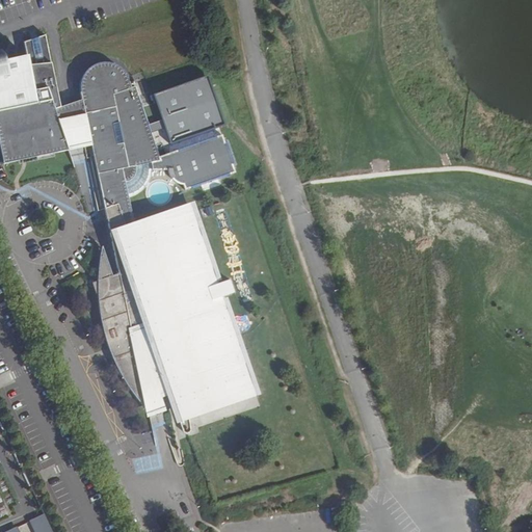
[(0,109),(51,98),(55,106),(59,105),(44,36),(21,41),(24,56),(3,60),(1,48),(0,48),(0,109)]
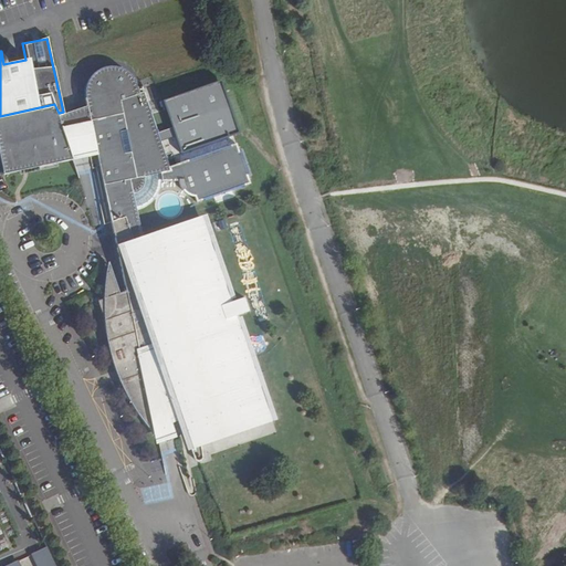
[(138,203),(145,198),(147,196),(150,190),(153,185),(153,181),(180,181),(186,191),(189,197),(196,197),(201,205),(252,186),(237,143),(164,166),(136,77),(133,72),(128,66),(125,64),(116,61),(109,61),(104,62),(100,63),(97,64),(93,66),(87,73),(84,80),(83,86),(83,92),(86,105),(58,115),(53,106),(0,117),(0,156),(3,171),(97,152),(118,251),(145,243),(133,206),(138,203)]
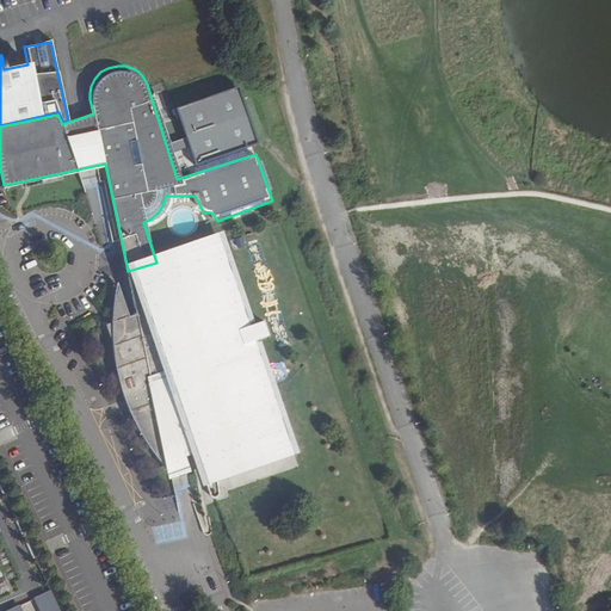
[(176,111),(196,168),(259,146),(239,88),(176,111)]
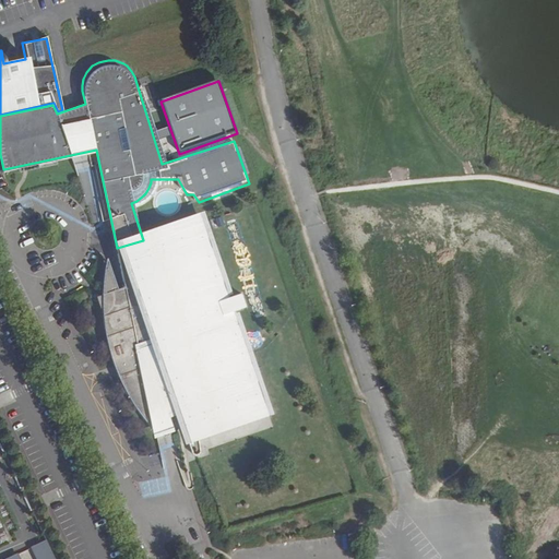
[(143,240),(117,248),(125,286),(118,288),(111,270),(104,272),(103,287),(102,302),(104,318),(105,332),(108,348),(114,366),(116,369),(118,375),(126,391),(132,403),(141,415),(156,432),(152,421),(157,420),(166,417),(171,415),(179,413),(191,451),(193,454),(194,456),(197,456),(199,455),(200,454),(201,451),(200,445),(197,425),(211,423),(223,419),(236,414),(247,408),(263,400),(233,311),(248,307),(242,294),(228,298),(204,225),(203,222),(143,240)]
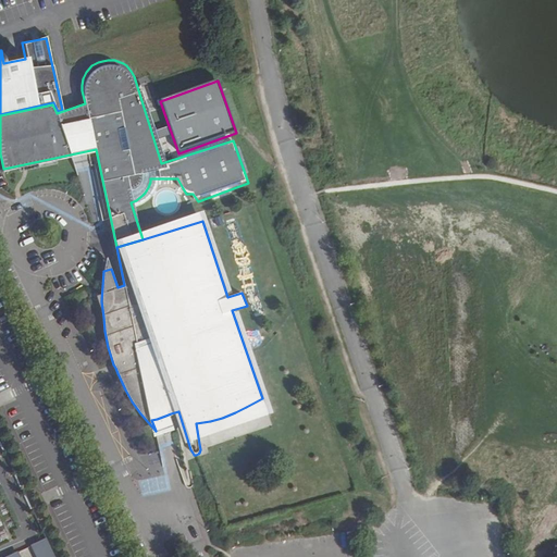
[(157,419),(151,420),(156,431),(170,426),(165,416),(157,419)]
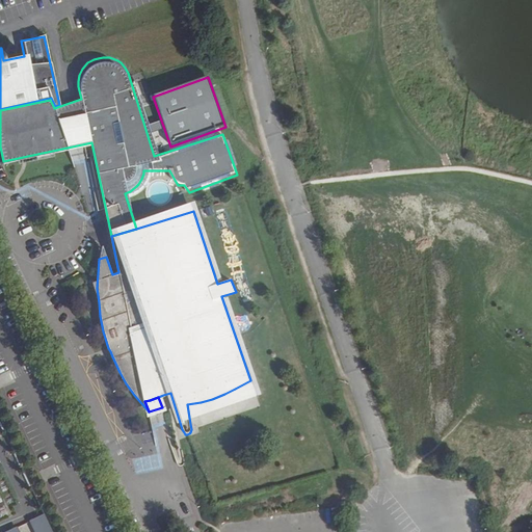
[(52,531),(45,515),(30,522),(34,531),(52,531)]
